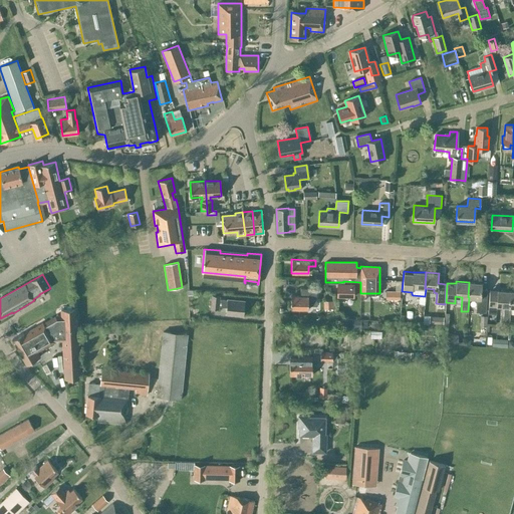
[(482,283),(469,282),(468,297),(469,297),(477,298),(476,312),(485,312),(487,289),(481,289),(482,283)]
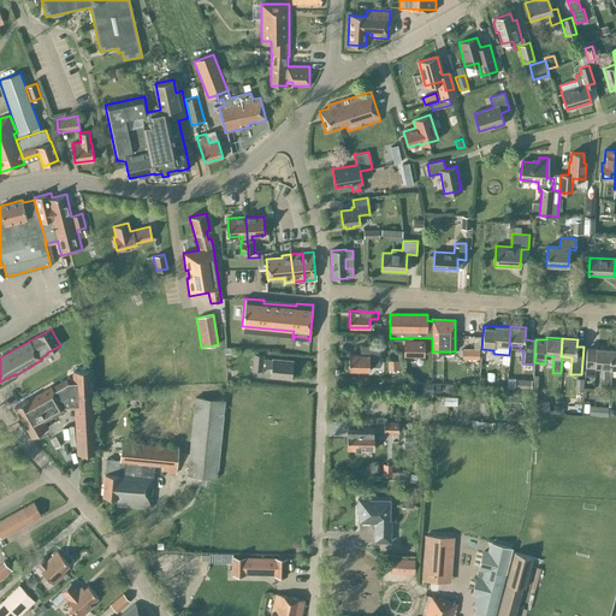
[(404,341),(404,356),(424,356),(424,342),(404,341)]
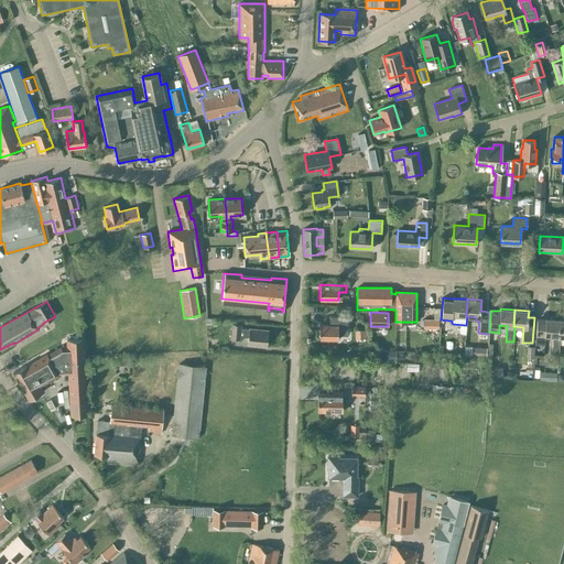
[(320,325),(320,339),(338,339),(338,335),(347,335),(347,316),(329,316),(329,325),(320,325)]
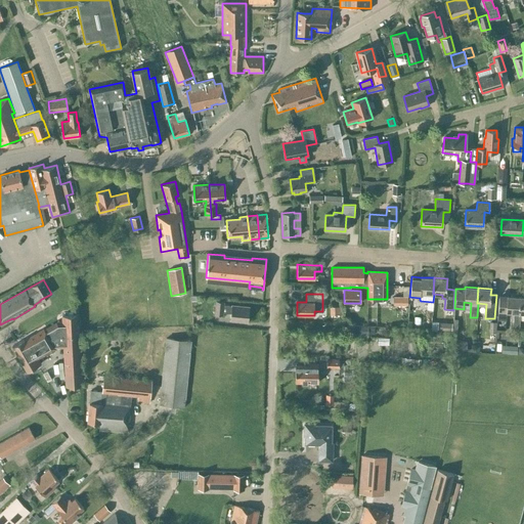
[(498,295),(497,319),(506,320),(507,312),(514,312),(513,326),(516,328),(519,328),(520,321),(520,320),(520,313),(519,312),(520,297),(507,296),(505,296),(500,296),(498,295)]
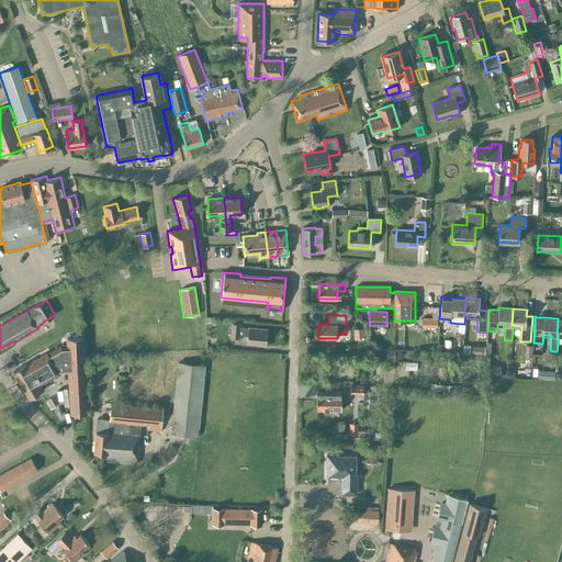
[(266,345),(267,329),(248,327),(248,328),(239,327),(239,324),(231,323),(229,337),(238,338),(238,335),(247,336),(247,343),(266,345)]
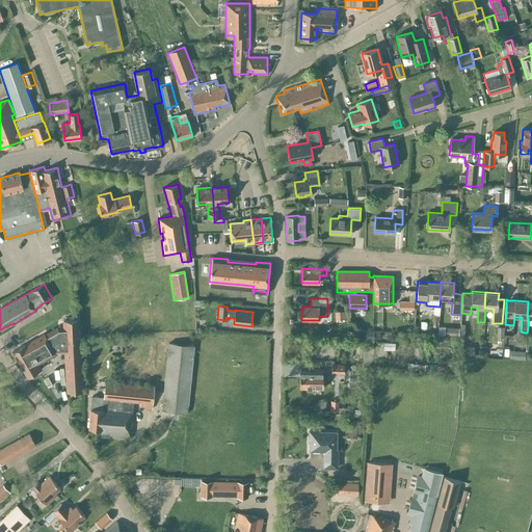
[(346,311),(335,312),(336,320),(347,319),(347,311),(346,311)]
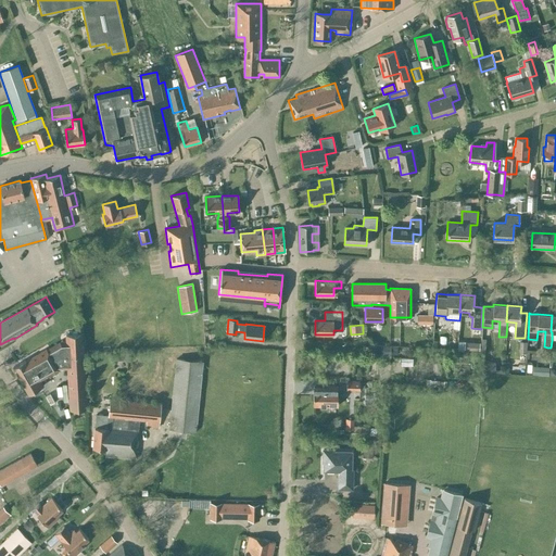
[(60,342),(47,350),(59,369),(67,369),(70,409),(86,408),(83,335),(68,335),(65,336),(65,342),(60,342)]
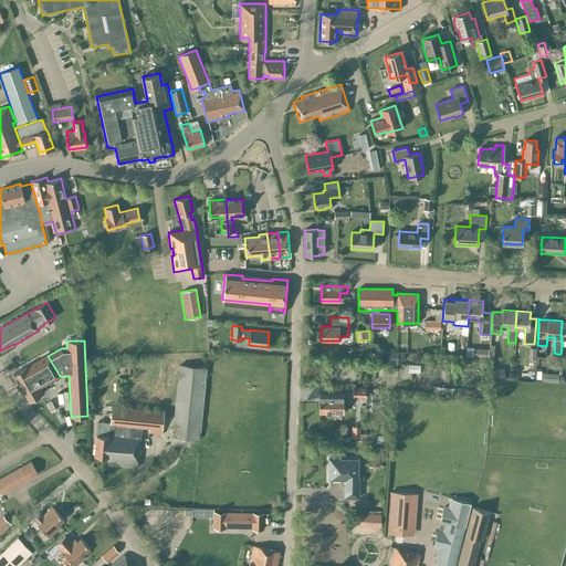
[(380,352),(379,359),(397,360),(404,360),(405,353),(398,353),(380,352)]
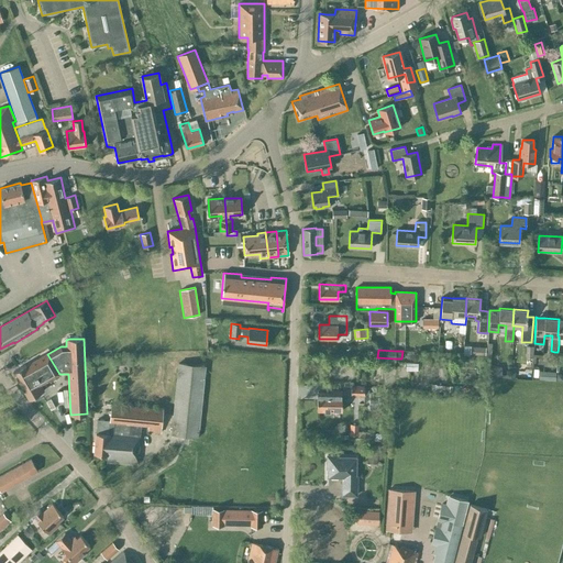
[(25,365),(13,372),(29,399),(34,396),(40,393),(44,390),(41,385),(59,374),(47,354),(47,353),(26,365),(25,365)]
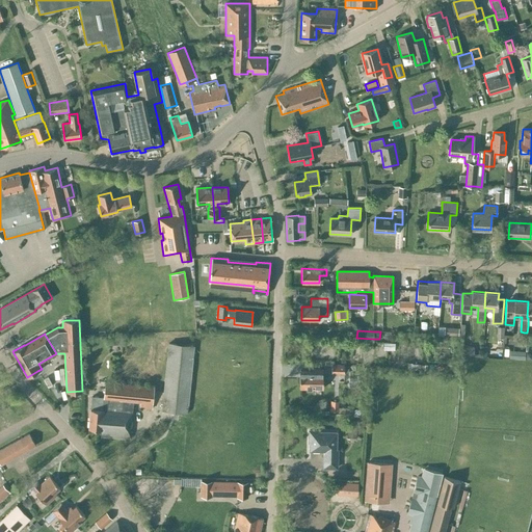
[(187,414),(194,346),(167,343),(161,411),(187,414)]
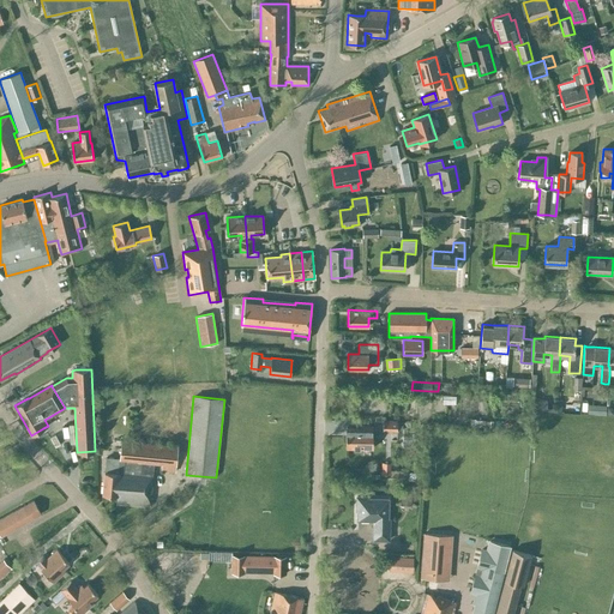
[(557,411),(557,409),(547,408),(547,401),(534,399),(533,409),(557,411)]
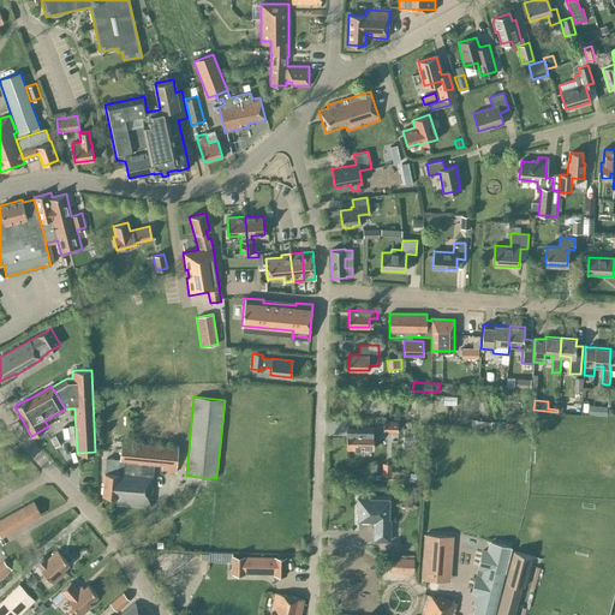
[(471,419),(471,428),(494,429),(494,422),(476,421),(476,419),(471,419)]
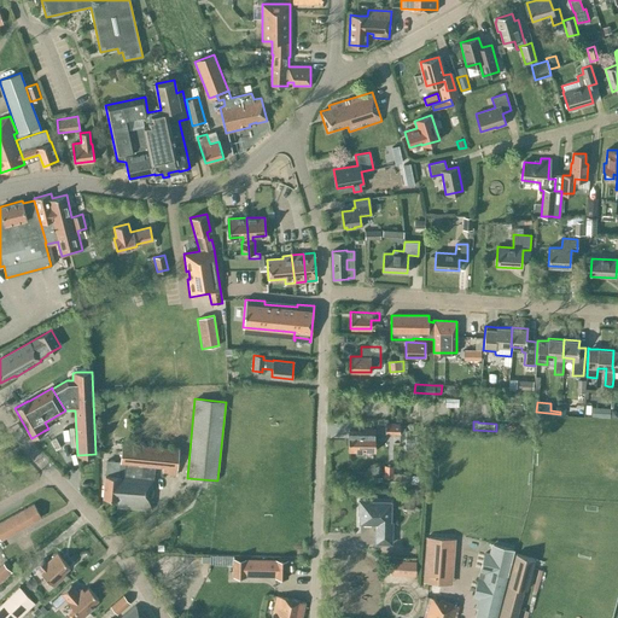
[(385,424),(385,435),(400,435),(400,433),(404,433),(404,425),(400,425),(400,424),(385,424)]
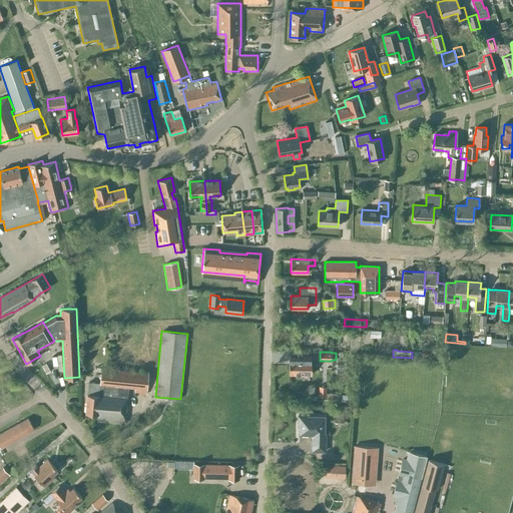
[(312,375),(312,357),(301,357),(301,359),(289,358),(289,374),(312,375)]
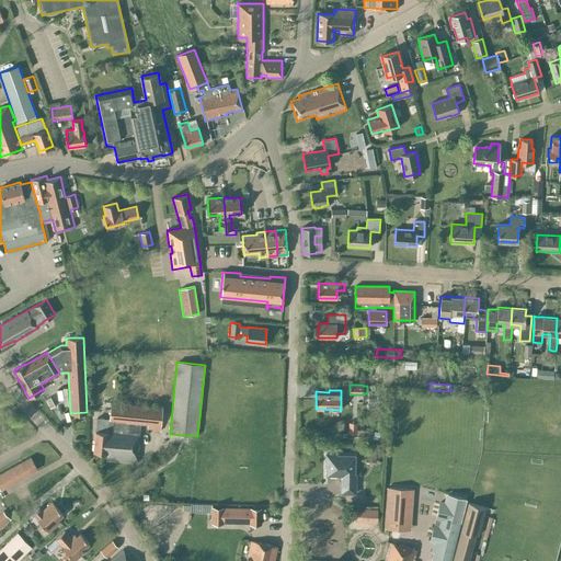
[(95,432),(93,451),(106,453),(106,460),(137,464),(140,423),(148,423),(147,430),(160,432),(162,408),(111,402),(110,419),(96,419),(95,432)]
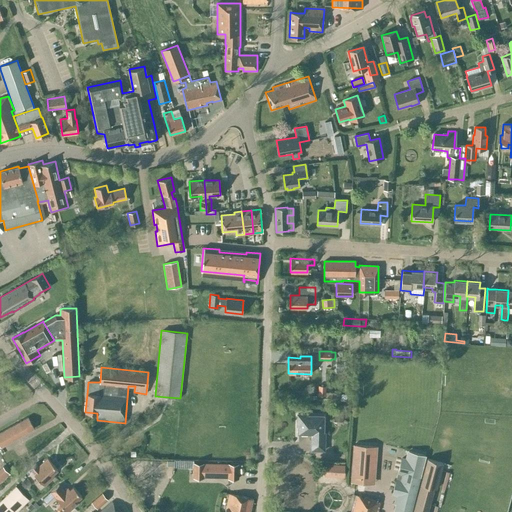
[(325,392),(326,385),(318,385),(318,396),(325,396),(325,392)]
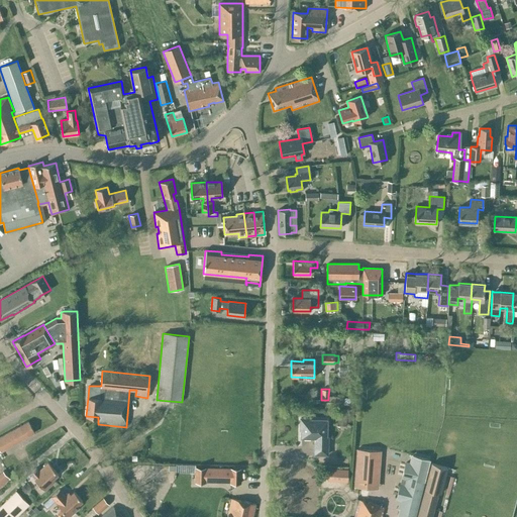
[(346,425),(346,415),(338,414),(337,425),(346,425)]
